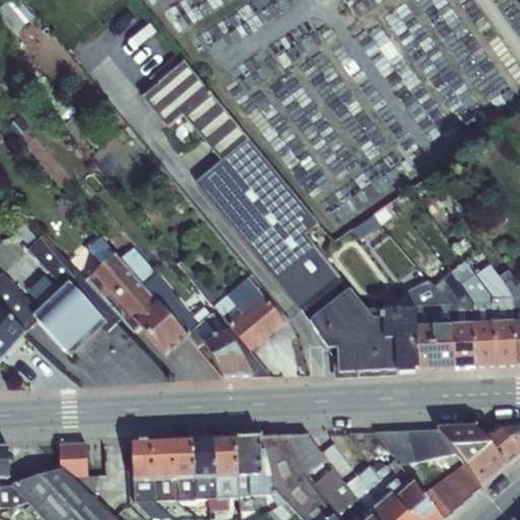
[(17,0),(9,0),(0,7),(0,44),(33,17),(17,0)]
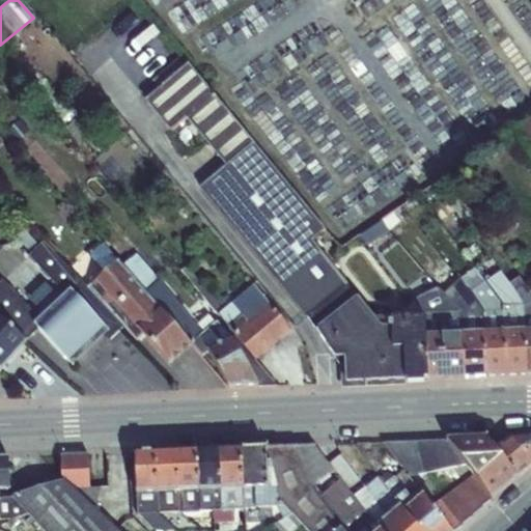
[(317,330),(357,299),(311,240),(324,229),(188,65),(145,101),(169,129),(170,130),(186,117),(206,143),(226,166),(199,188),(317,330)]
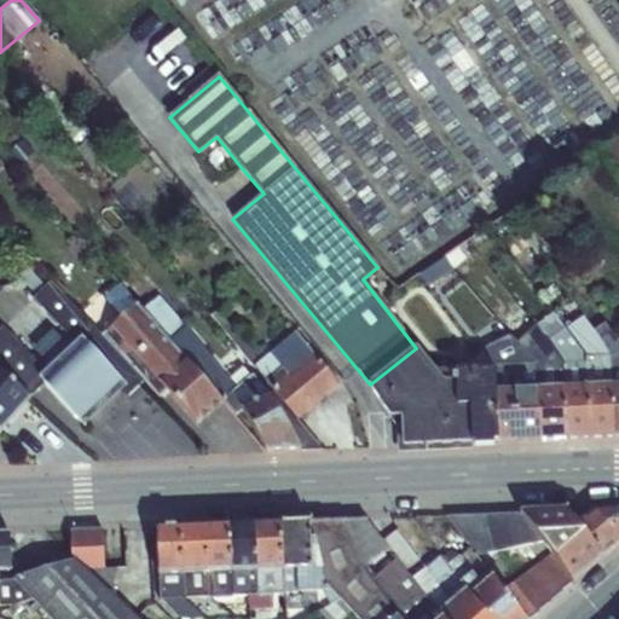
[(215,189),(241,167),(217,137),(198,151),(197,150),(189,157),(215,189)]
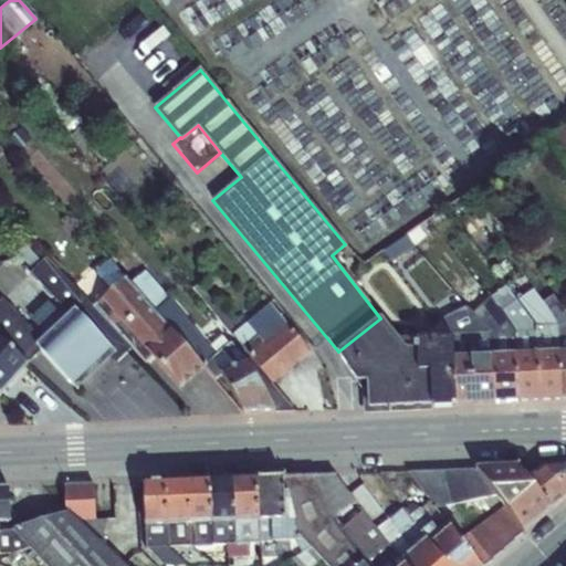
[(415,236),(409,240),(421,253),(426,250),(420,242),(430,236),(432,238),(437,234),(429,222),(413,233),(415,236)]
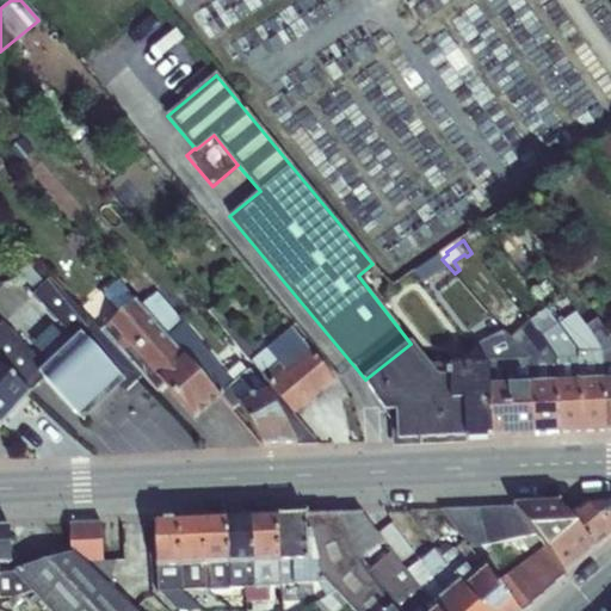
[(414,270),(421,279),(444,265),(437,254),(414,270)]
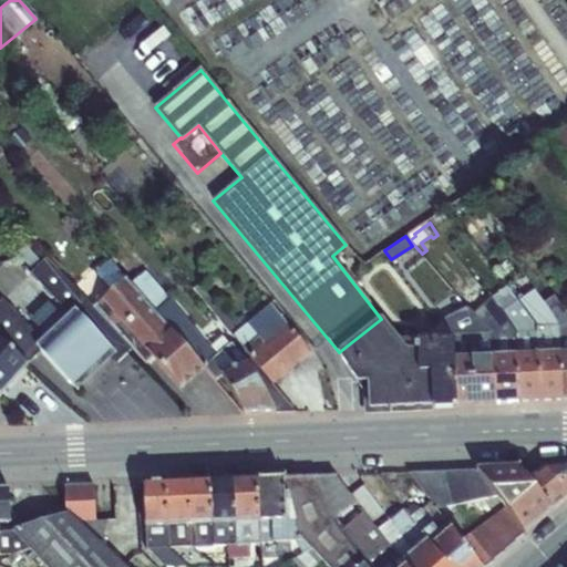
[(111,291),(124,279),(109,258),(93,271),(111,291)]
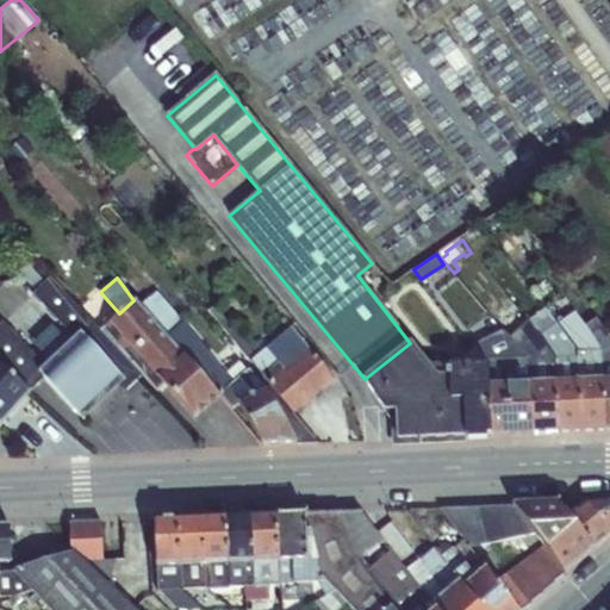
[(17,315),(0,330),(0,365),(30,391),(43,378),(61,360),(105,398),(113,405),(141,378),(114,348),(64,297),(50,281),(30,302),(57,329),(43,343),(17,315)]
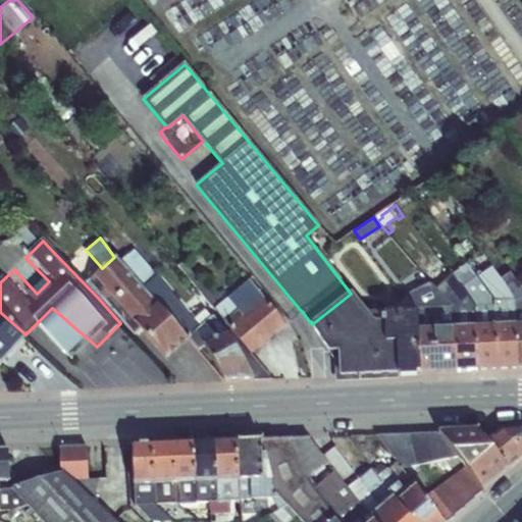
[(118,262),(142,289),(157,276),(134,248),(118,262)]
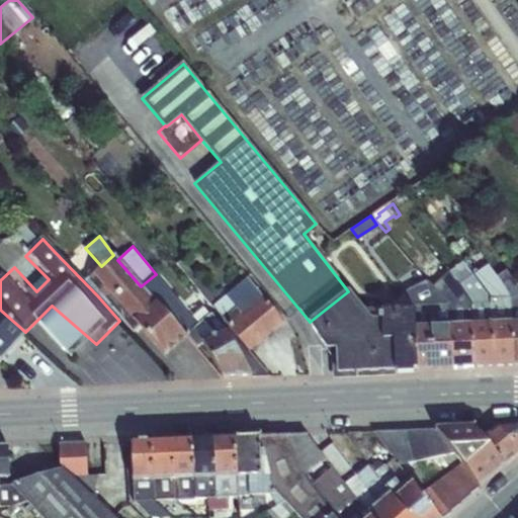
[(92,274),(138,325),(163,354),(185,335),(141,286),(117,260),(113,255),(101,266),(92,274)]
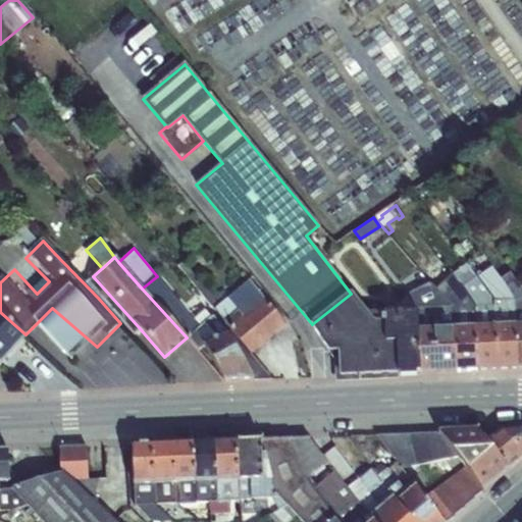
[(177,265),(210,306),(216,301),(184,261),(177,265)]
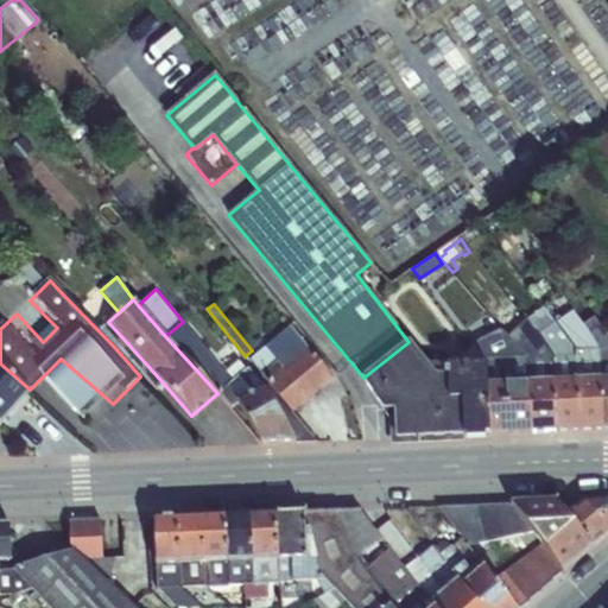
[(583,325),(599,349),(601,379),(607,378),(607,325),(606,322),(599,325),(594,317),(583,324),(583,325)]
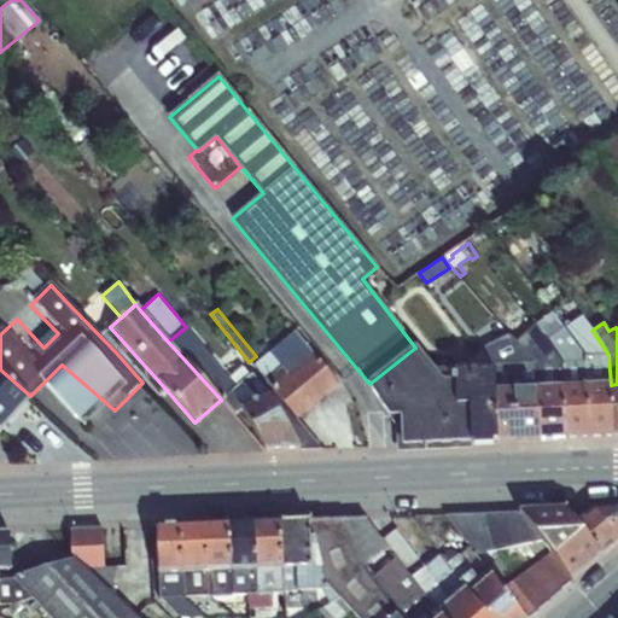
[(511,338),(529,356),(543,343),(525,324),(511,338)]
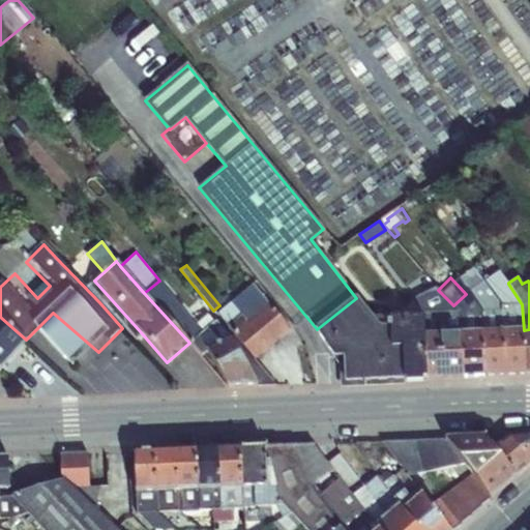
[(135,337),(141,332),(94,281),(89,285),(135,337)]
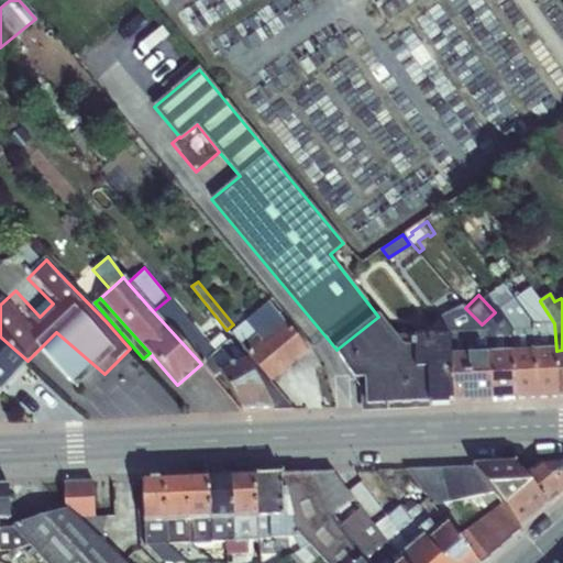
[(169,298),(153,311),(201,364),(213,378),(220,373),(244,360),(230,342),(214,354),(169,298)]
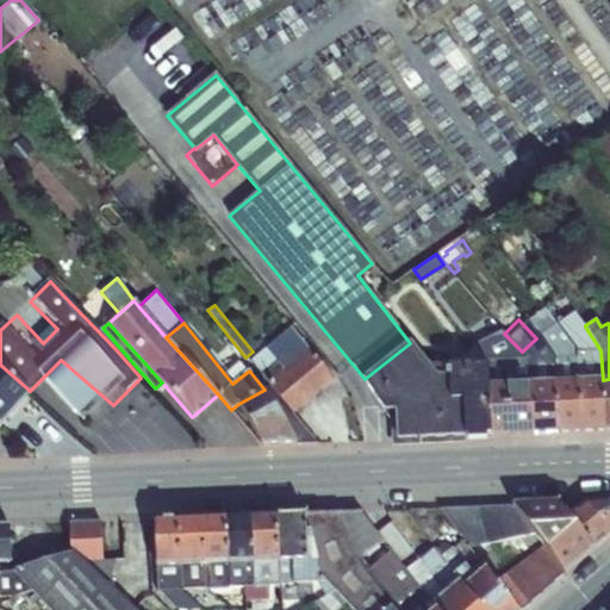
[(553,358),(554,383),(578,381),(577,349),(568,337),(556,323),(541,335),(554,352),(553,358)]
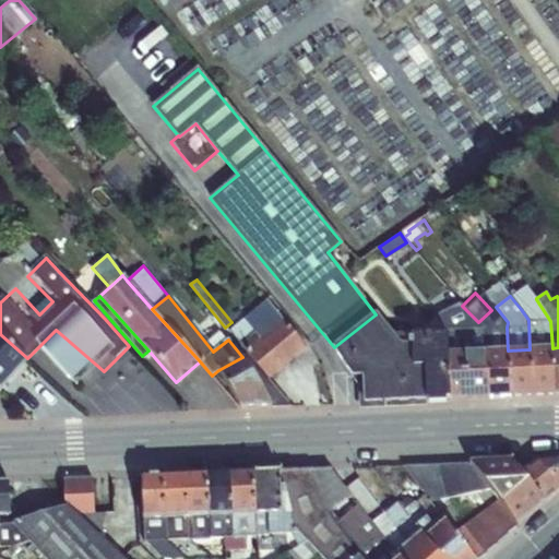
[(225,328),(229,331),(266,299),(272,307),(265,297),(232,322),(225,328)]
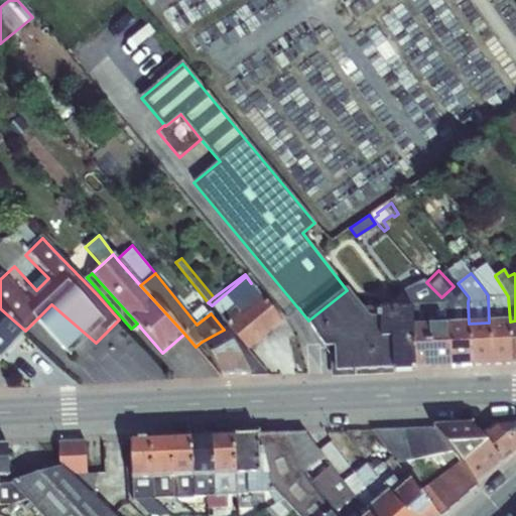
[(246,276),(212,305),(213,307),(222,317),(236,306),(240,312),(259,296),(251,283),(246,276)]
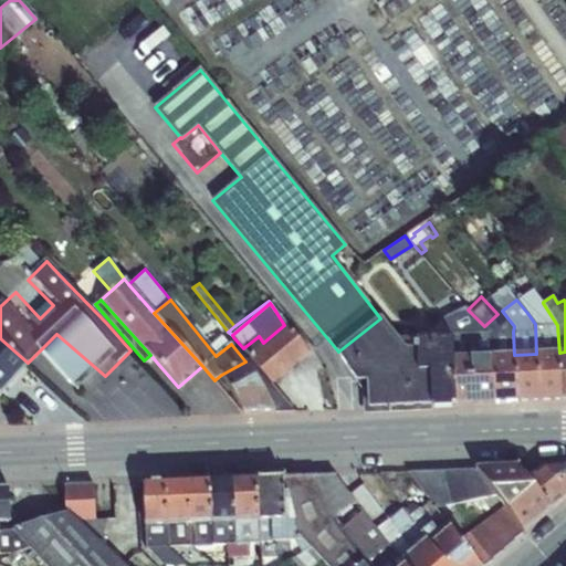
[(536,354),(559,353),(557,325),(543,303),(527,313),(535,324),(536,354)]
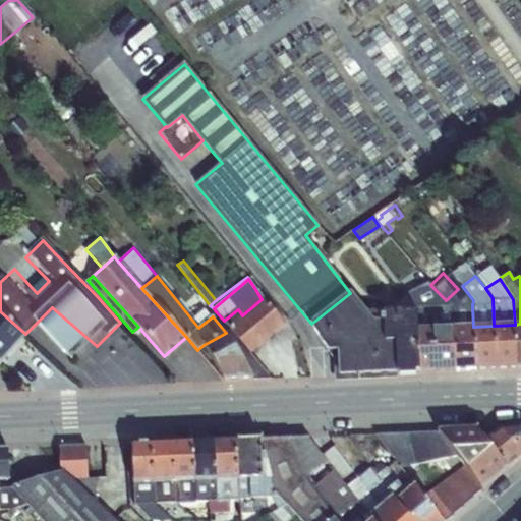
[(416,329),(452,328),(451,306),(446,300),(430,285),(429,283),(403,297),(414,311),(416,313),(416,329)]
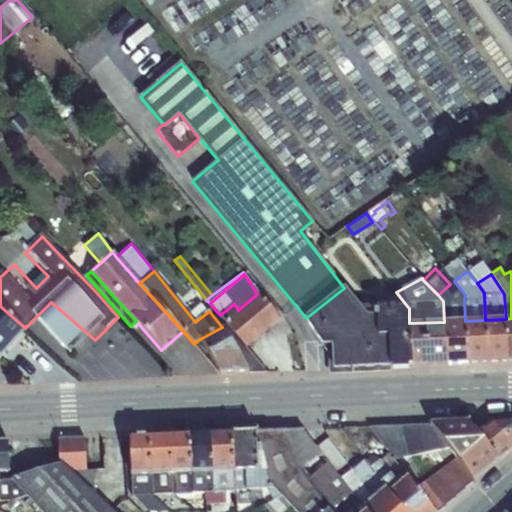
[(333,343),(334,369),(411,365),(409,323),(409,308),(407,306),(377,307),(378,316),(367,316),(359,306),(344,288),(306,318),(323,344),(333,343)]
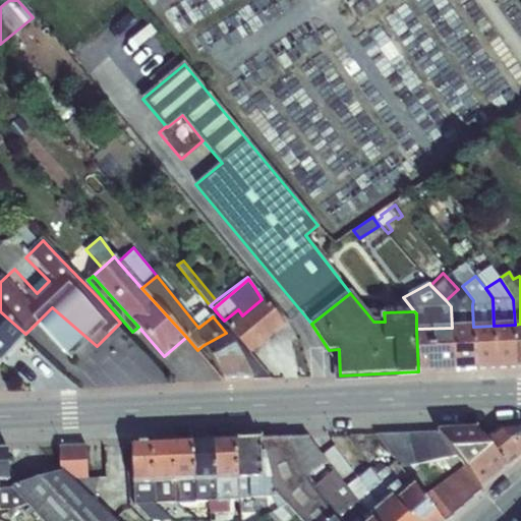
[(224,321),(249,352),(285,324),(263,299),(262,299),(242,315),(238,309),(224,321)]
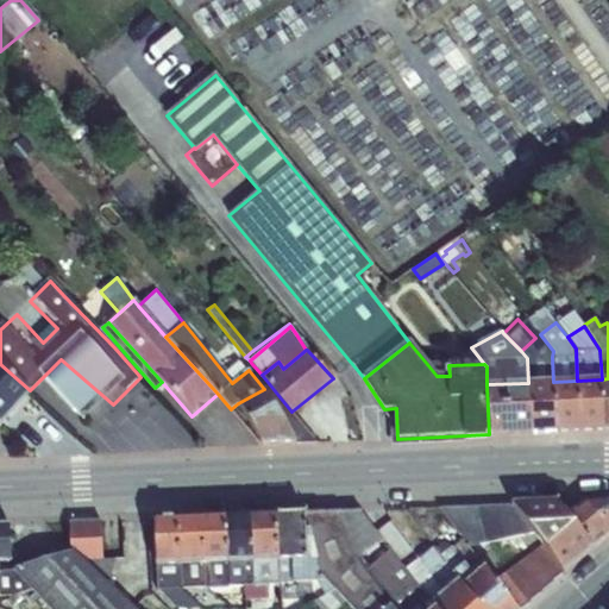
[(552,357),(527,358),(528,383),(553,382),(552,357)]
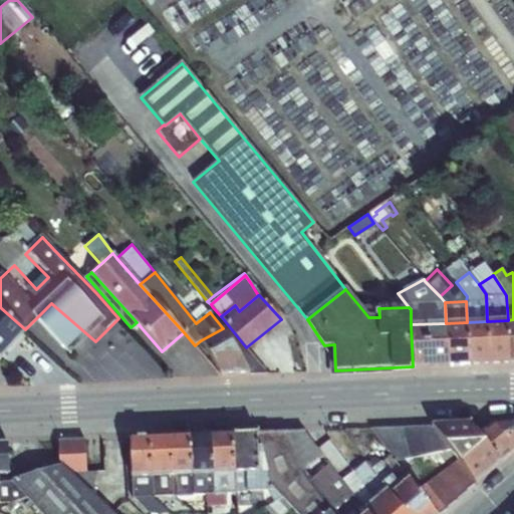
[(69,354),(88,335),(51,303),(36,318),(69,354)]
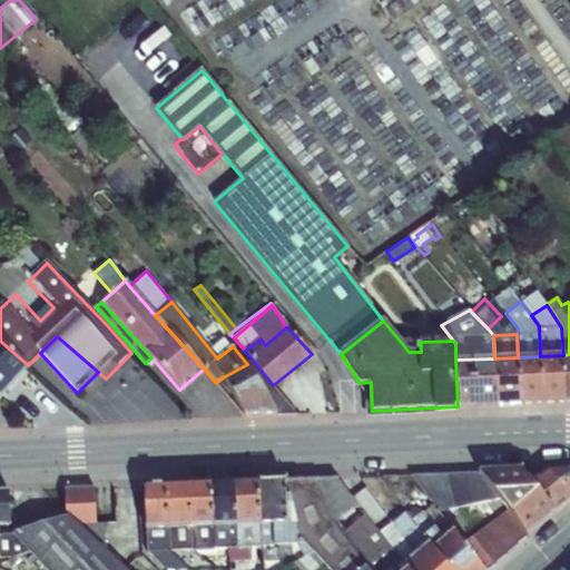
[(233,346),(247,364),(272,406),(273,385),(245,351),(235,340),(233,346)]
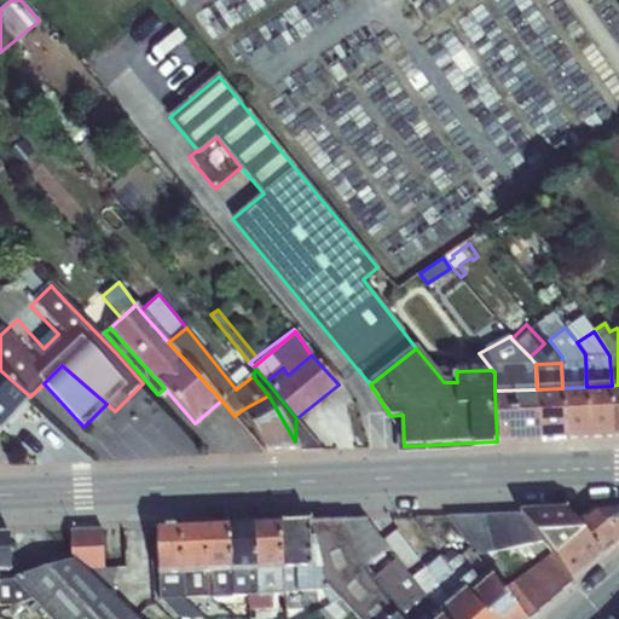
[(434,370),(444,382),(457,382),(456,371),(455,371),(455,369),(434,370)]
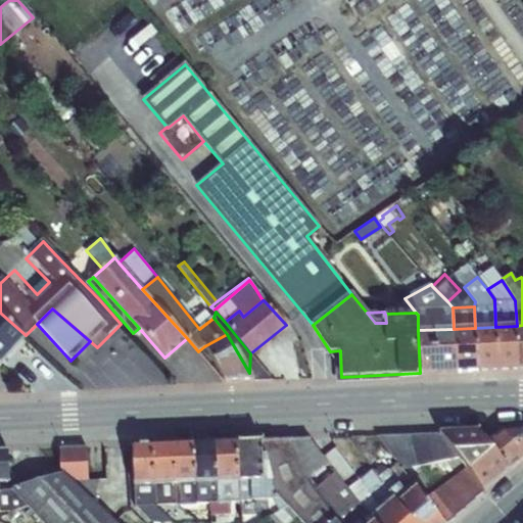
[(0,363),(1,364),(26,335),(0,313),(0,363)]
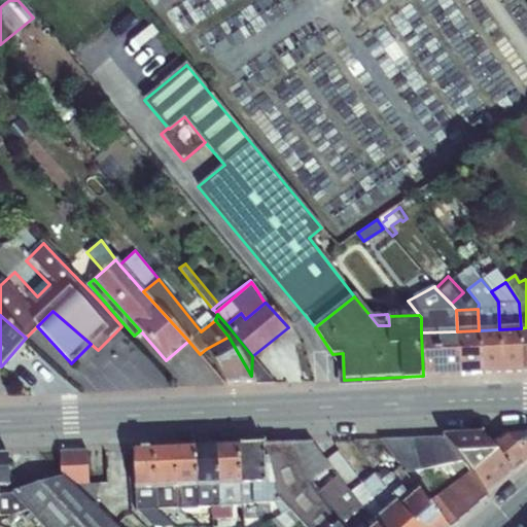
[(501,373),(522,373),(521,328),(499,329),(501,373)]
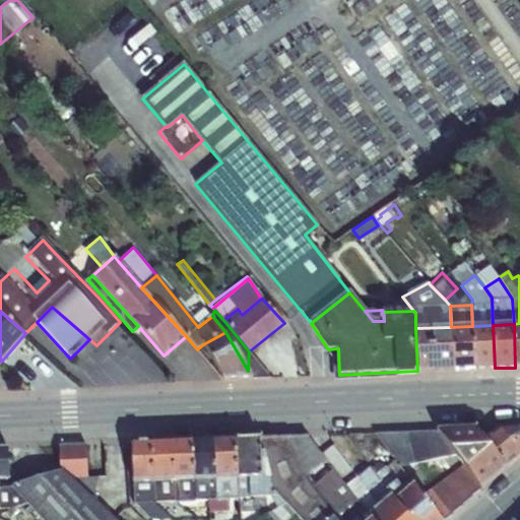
[(474,369),(495,368),(493,325),(472,326),(474,369)]
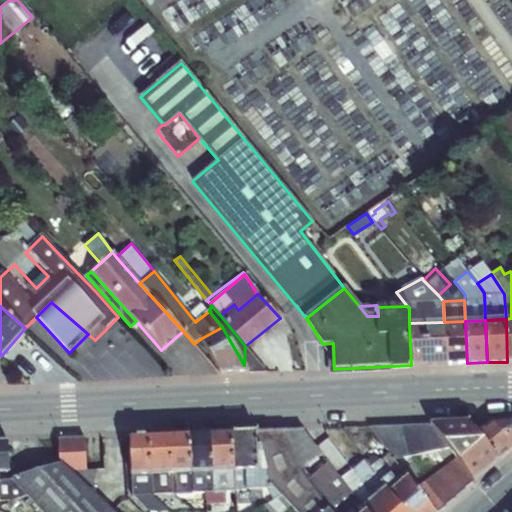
[(445,364),(467,363),(465,321),(444,322),(445,364)]
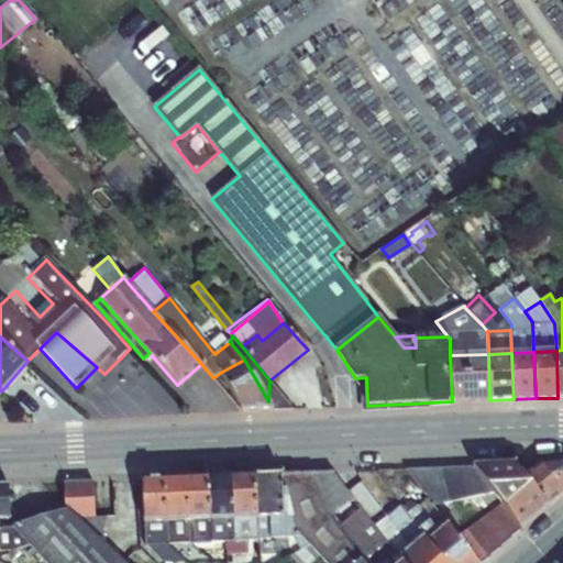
[(452,401),(489,400),(488,354),(450,355),(452,401)]
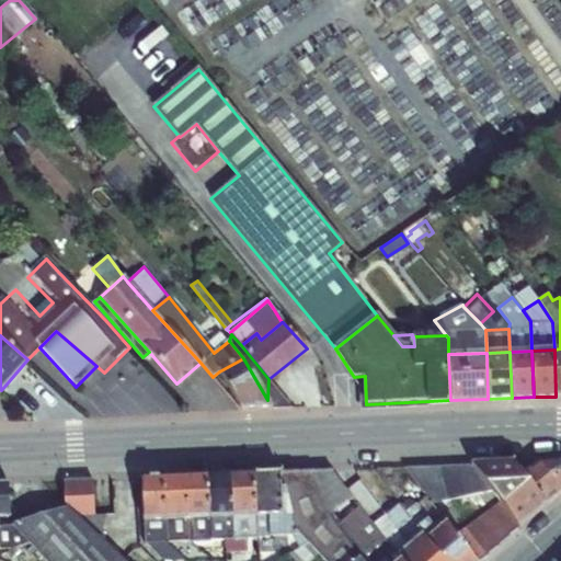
[(243,358),(219,371),(241,409),(272,408),(267,400),(243,358)]
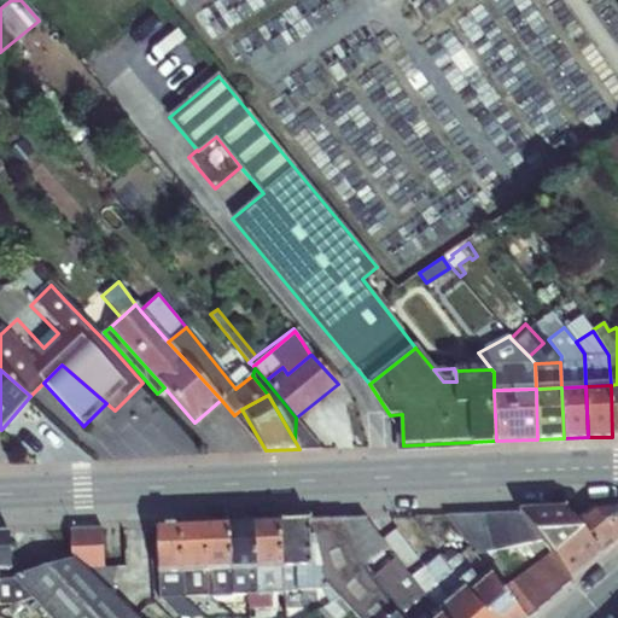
[(575,520),(602,554),(617,540),(617,505),(593,507),(575,520)]
